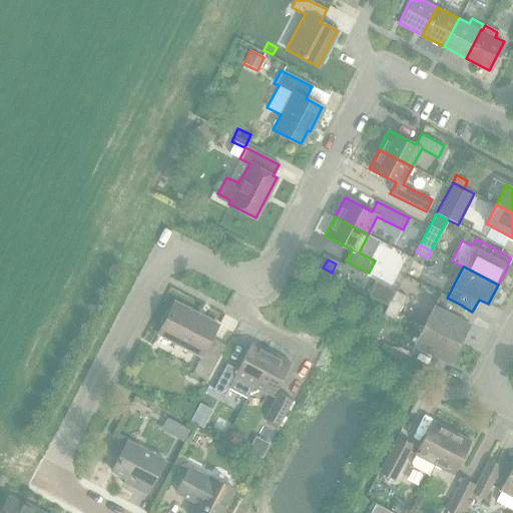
[(381,284),(374,296),(388,303),(394,291),(381,284)]
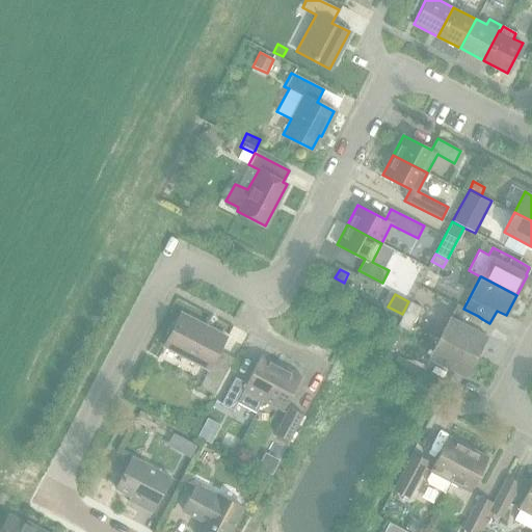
[(450,317),(440,338),(476,355),(486,336),(476,330),(482,319),(478,316),(463,309),(456,304),(450,317)]
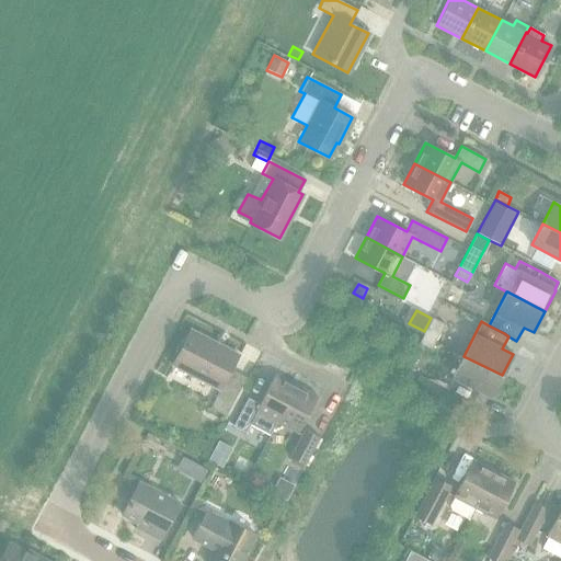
[(435,341),(439,333),(427,327),(423,335),(435,341)]
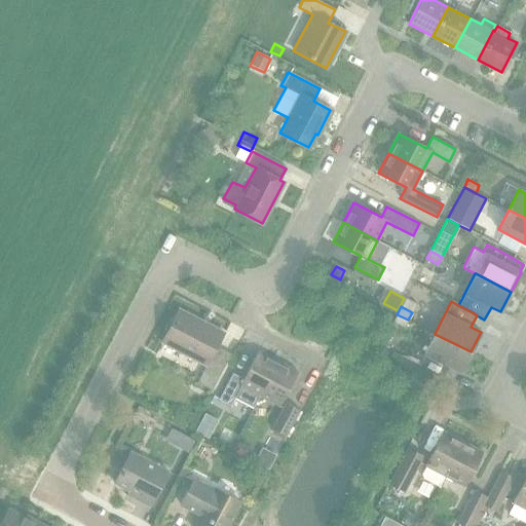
[(223,332),(179,309),(161,341),(205,365),(196,382),(212,389),(230,353),(216,346),(223,332)]
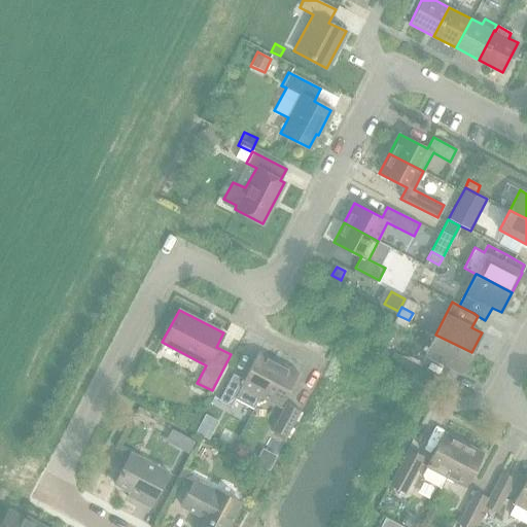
[(405,328),(409,320),(397,315),(393,322),(405,328)]
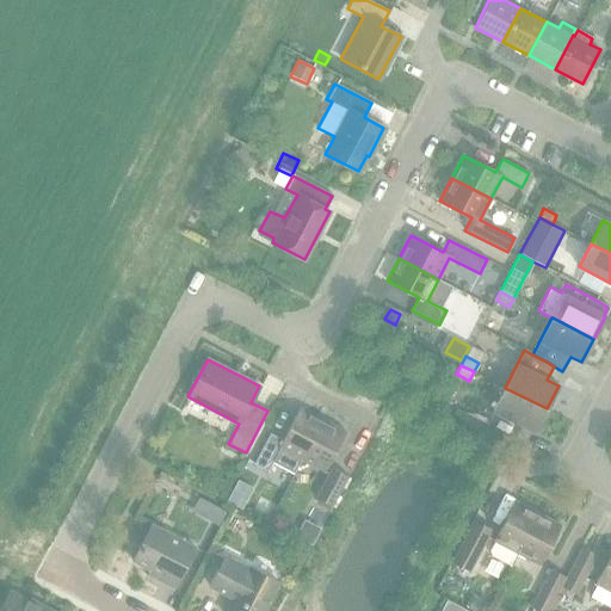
[(505,388),(493,411),(534,432),(547,408),(505,388)]
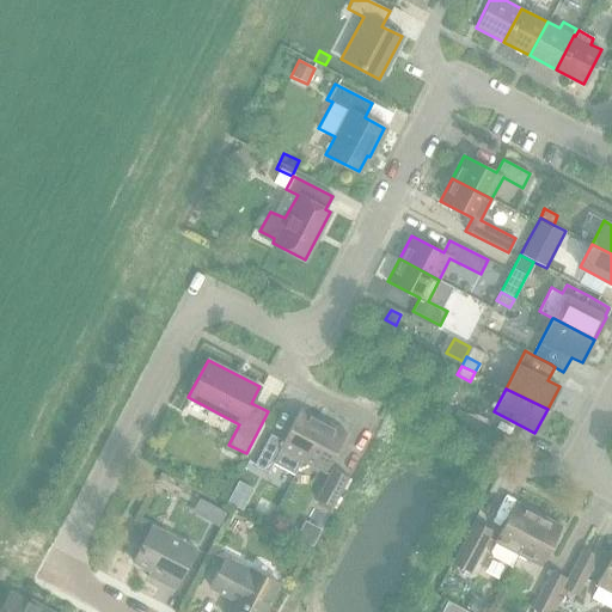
[(303,460),(323,421),(300,408),(283,440),(270,434),(255,465),(268,472),(281,448),(303,460)]
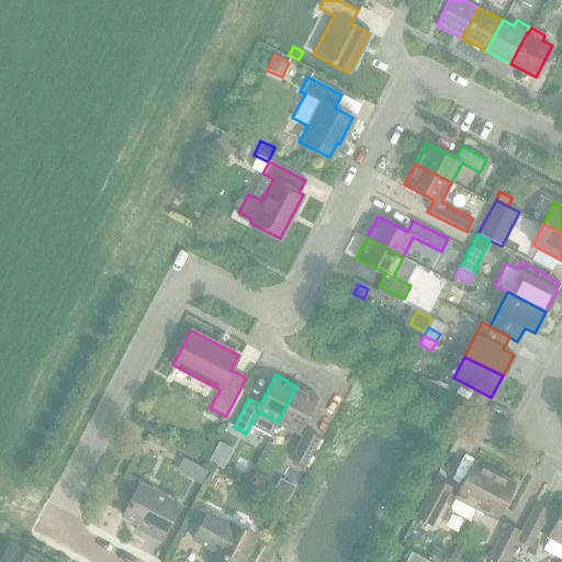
[(296,386),(278,423),(299,434),(317,397),(296,386)]
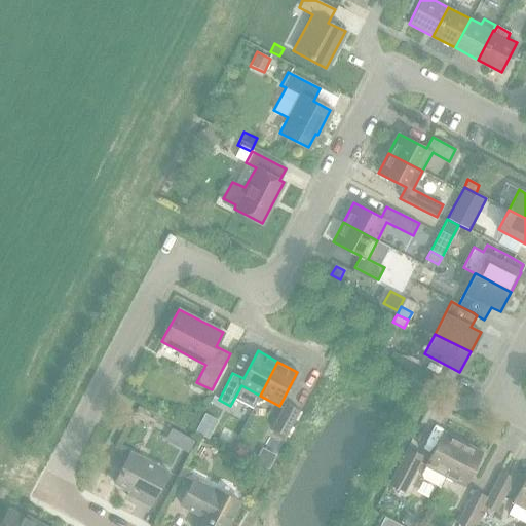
[(159,418),(163,403),(140,397),(136,412),(159,418)]
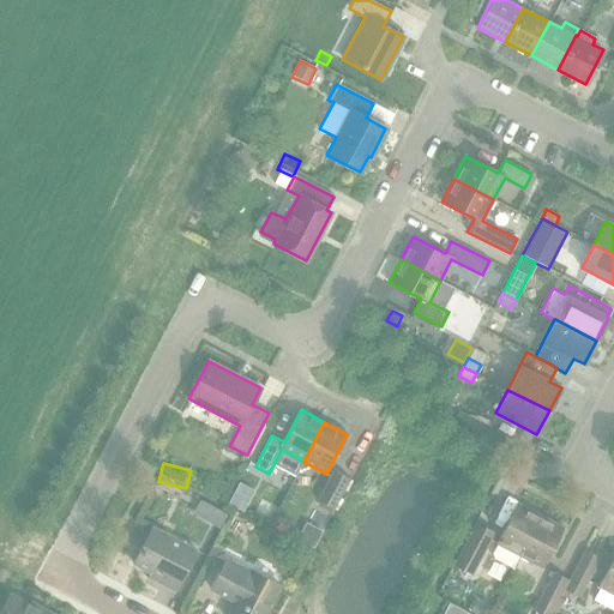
[(333,509),(349,479),(333,470),(318,500),(333,509)]
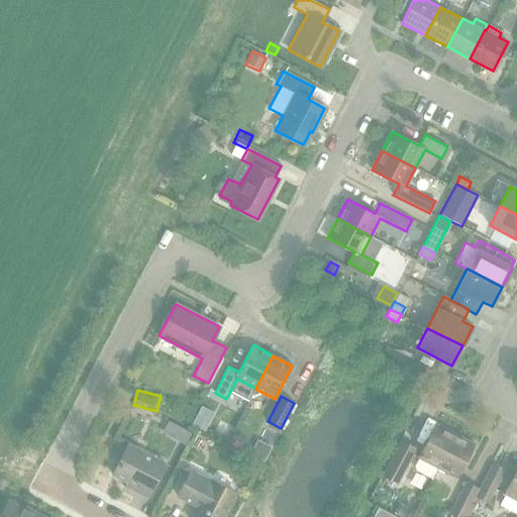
[(201,405),(192,423),(204,430),(213,412),(201,405)]
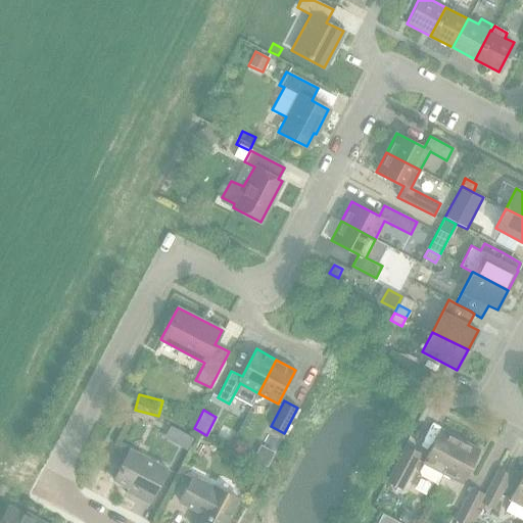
[(442,473),(460,439),(440,429),(422,463),(424,463),(419,471),(421,476),(435,483),(441,473),(442,473)]
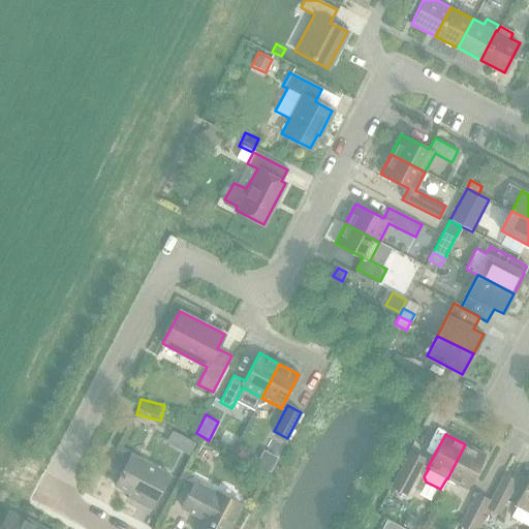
[(184,438),(177,450),(189,457),(195,444),(184,438)]
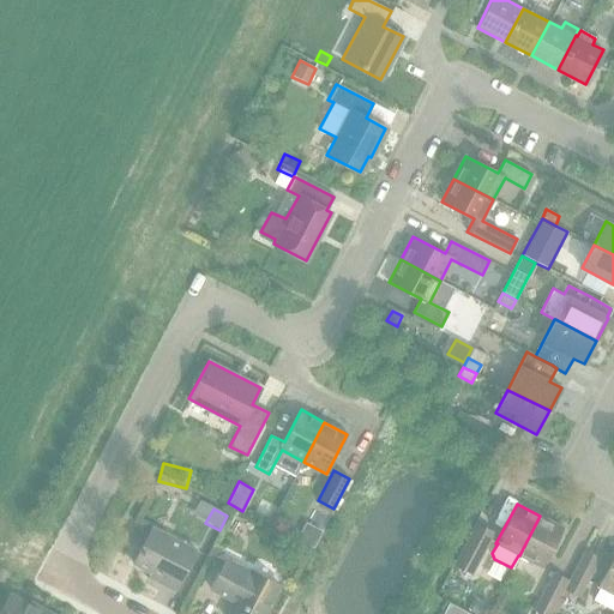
[(540,516),(519,555),(542,567),(563,528),(540,516)]
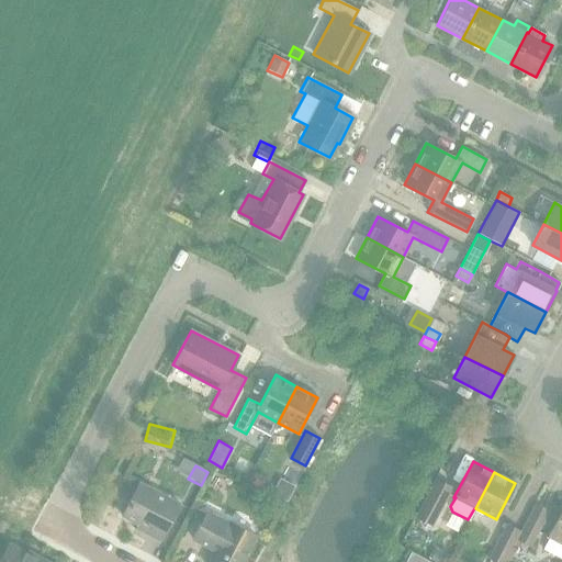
[(280,478),(271,493),(287,501),(294,485),(280,478)]
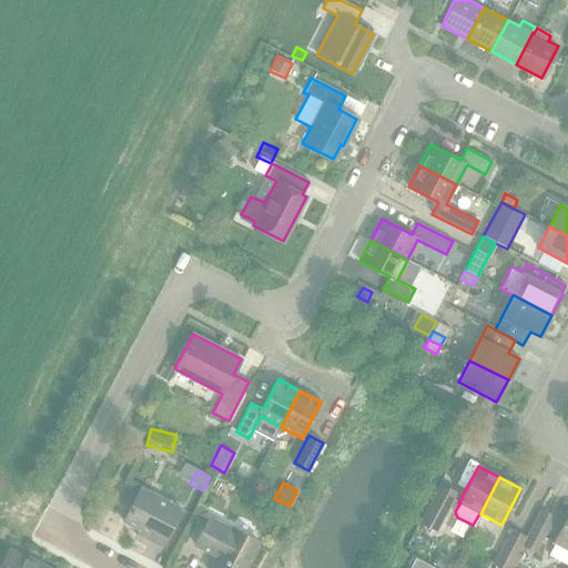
[(436,531),(456,492),(440,484),(421,523),(436,531)]
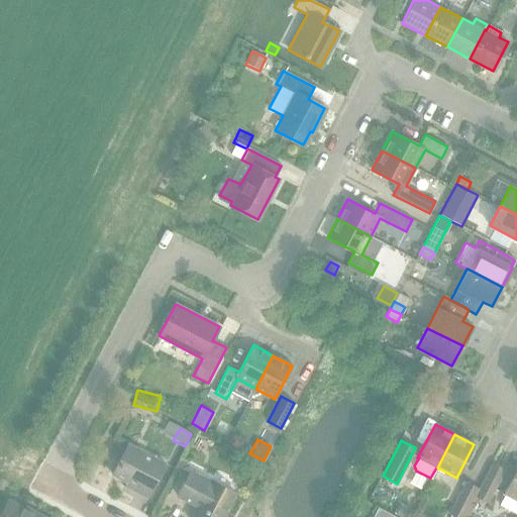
[(147,498),(166,463),(128,443),(112,475),(133,486),(131,489),(147,498)]
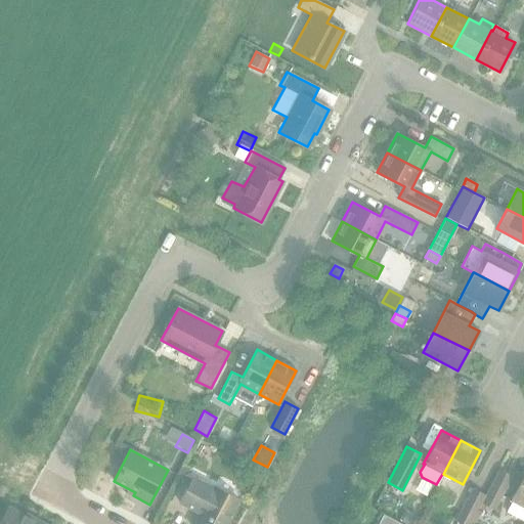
[(494,509),(511,476),(499,470),(482,503),(494,509)]
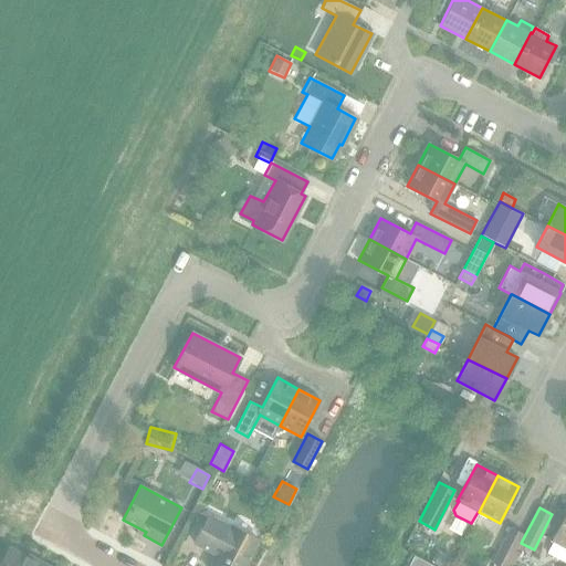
[(565,547),(565,512),(552,541),(565,547)]
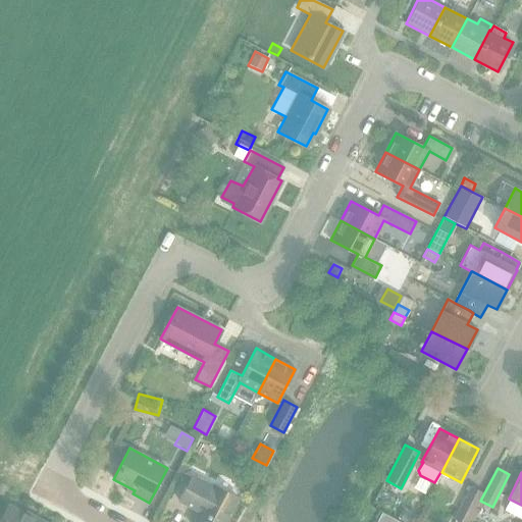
[(225,521),(238,499),(213,485),(212,486),(193,475),(179,501),(199,511),(193,521),(225,521)]
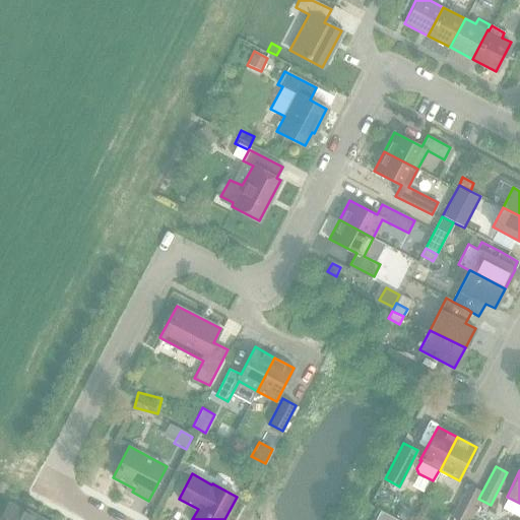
[(458,519),(465,519),(480,491),(469,484),(452,517),(458,519)]
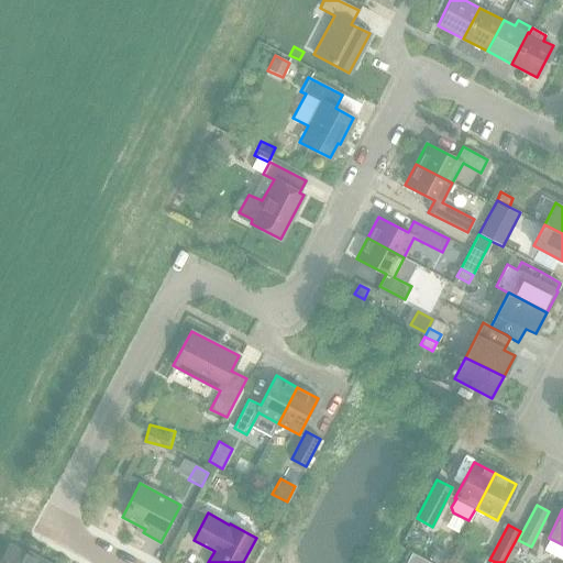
[(0,562),(48,562),(35,555),(34,558),(10,544),(0,561),(0,562)]
